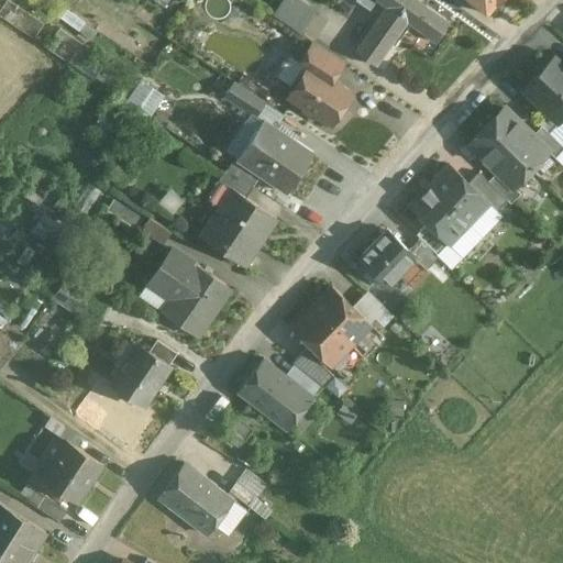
[(289,0),(278,18),(300,33),(315,10),(298,0),(289,0)]
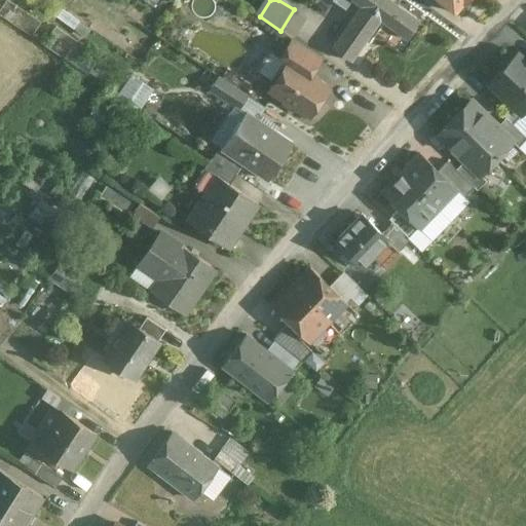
[(366,0),(361,7),(331,47),(350,62),(380,21),(407,39),(420,21),(390,0),(366,0)]
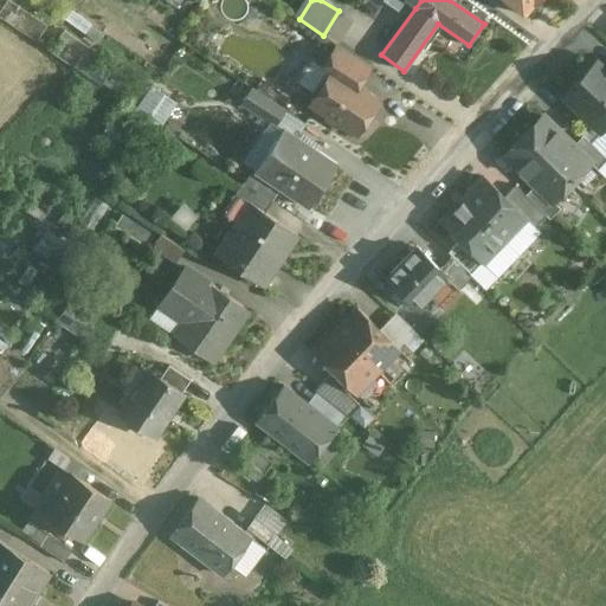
[(535,0),(507,0),(524,13),(535,0)]
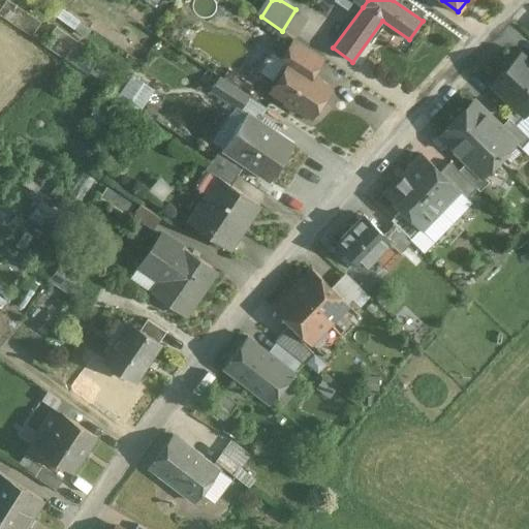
[(322,58),(293,38),(281,58),(287,62),(288,61),(311,76),(322,58)]
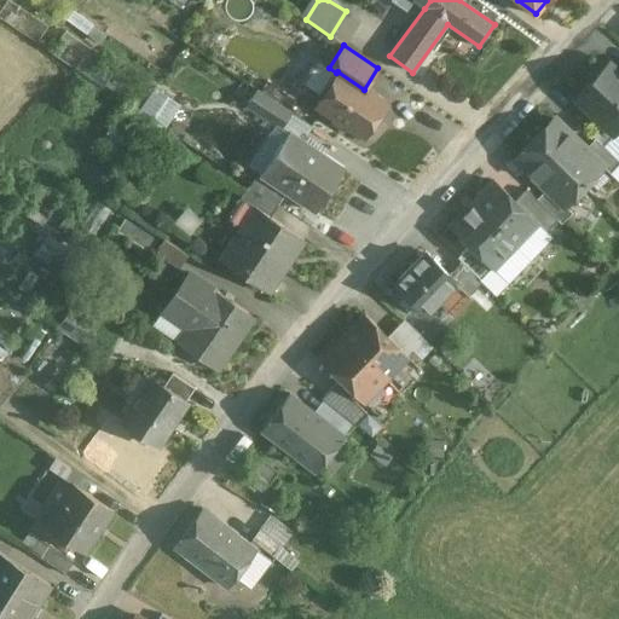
[(618,71),(608,62),(573,97),(612,134),(618,126),(618,71)]
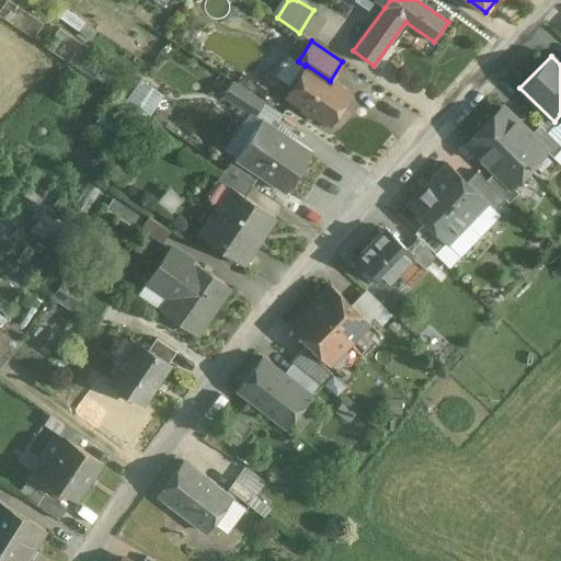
[(330,81),(306,65),(305,66),(299,76),(295,77),(289,86),(290,90),(286,95),(300,105),(301,110),(309,114),(313,113),(330,124),(350,94),(330,81)]
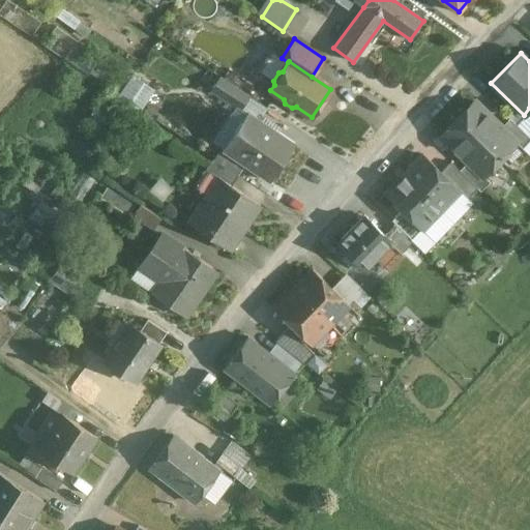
[(229,82),(249,95),(256,86),(235,72),(229,82)]
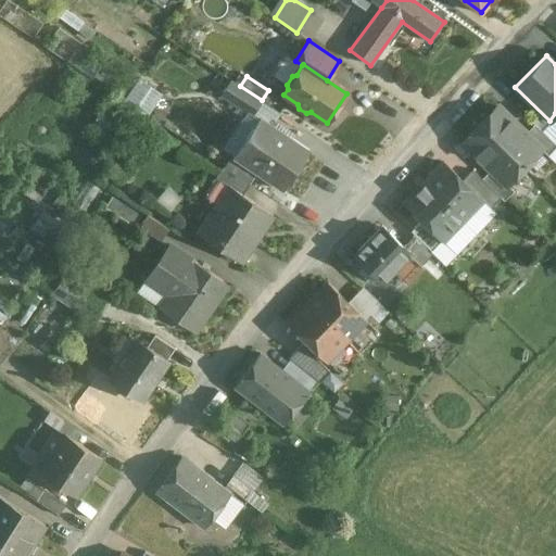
[(261,101),(230,81),(220,97),(251,116),(253,114),(261,101)]
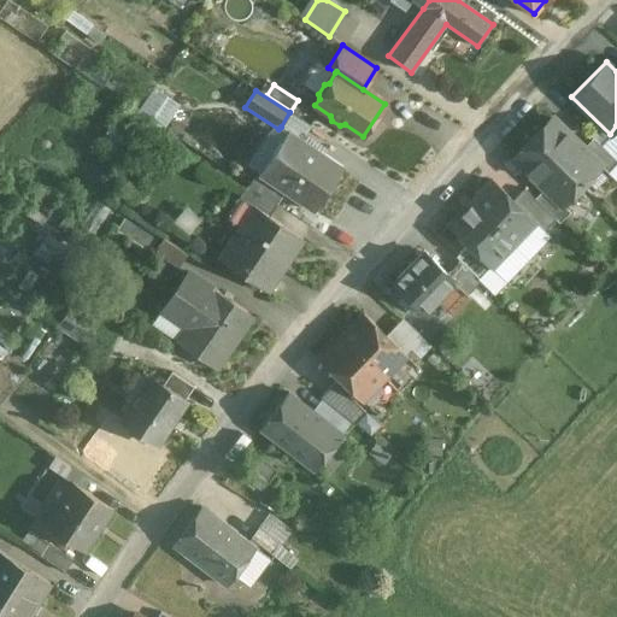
[(117,125),(129,134),(150,105),(137,97),(117,125)]
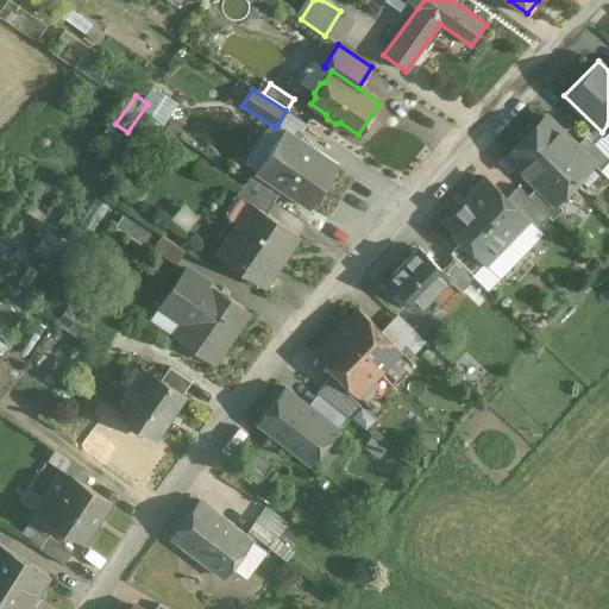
[(287,110),(286,111),(277,125),(284,130),(297,139),(307,124),(287,110)]
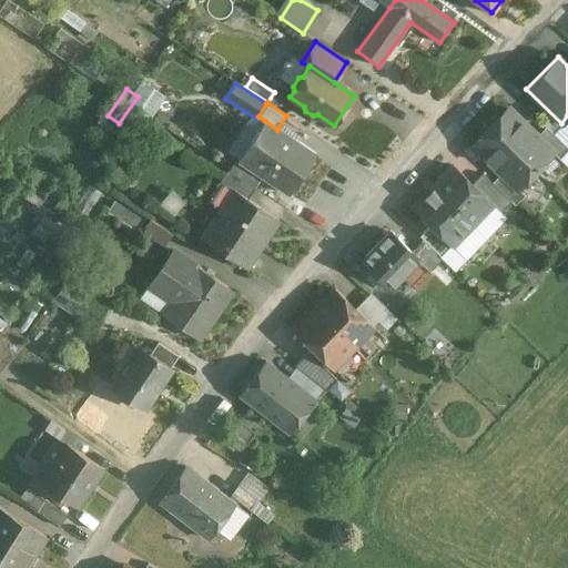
[(536,135),(508,109),(490,127),(535,170),(553,152),(553,151),(536,135)]
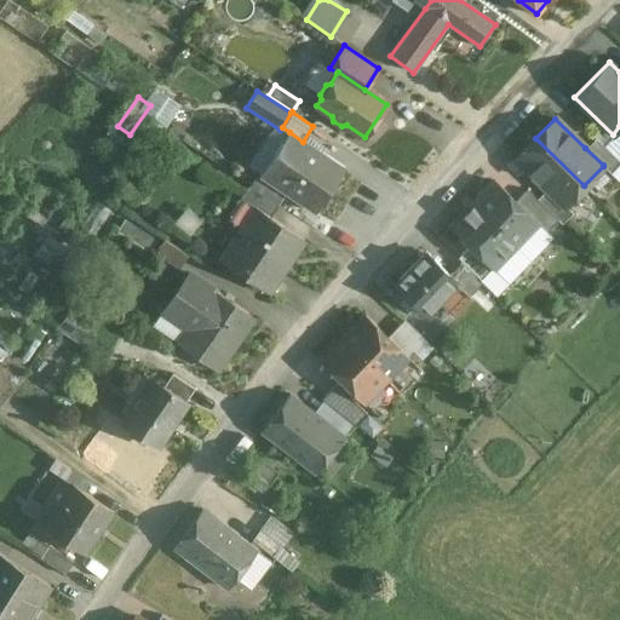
[(303,142),(290,132),(260,176),(286,193),(315,212),(344,168),(303,142)]
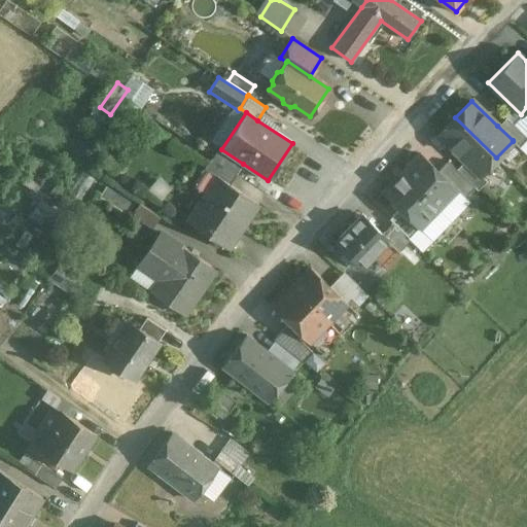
[(496,157),(455,117),(438,134),(464,160),(480,174),(496,157)]
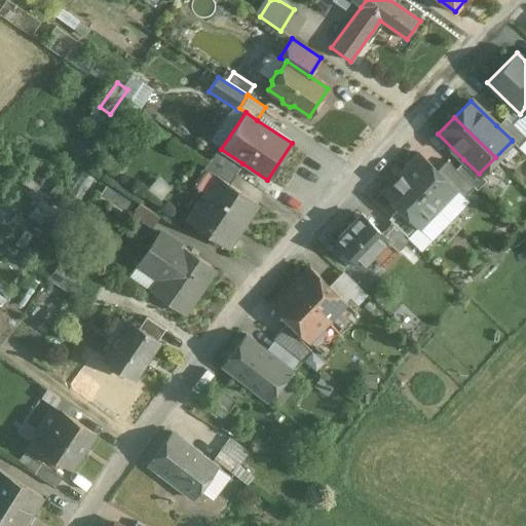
[(525,137),(504,117),(496,125),(512,140),(512,141),(518,147),(525,137)]
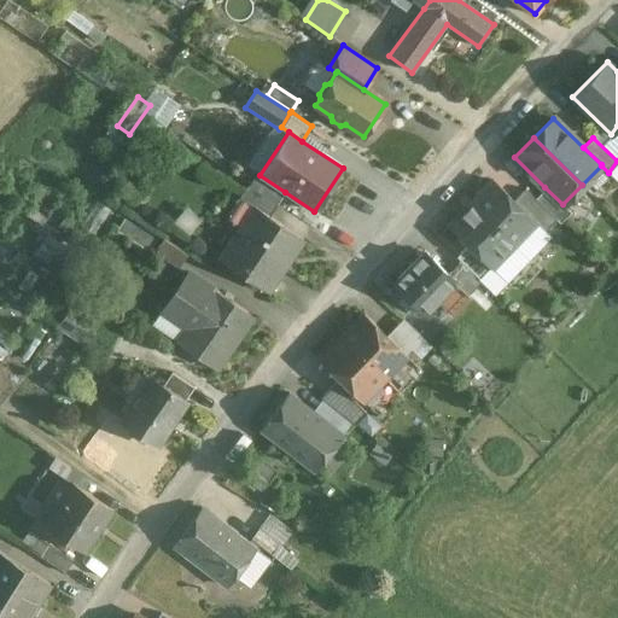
[(63,158),(87,175),(97,161),(71,145),(63,158)]
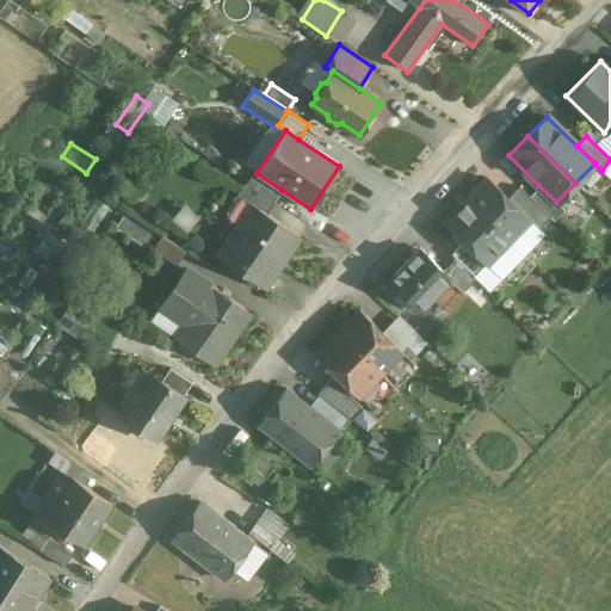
[(246,183),(275,202),(282,190),(257,173),(253,172),(246,183)]
